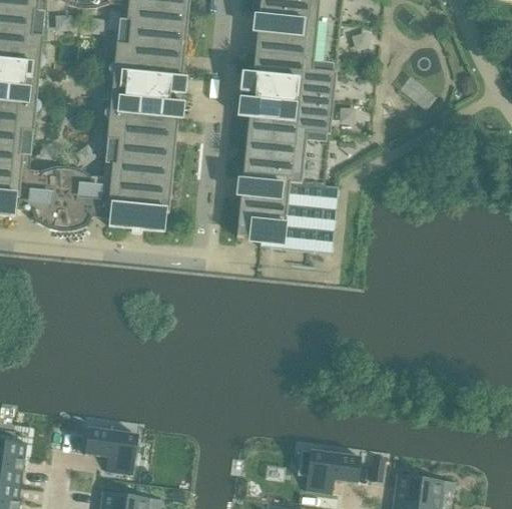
[(0,0),(0,212),(15,214),(15,205),(19,206),(32,207),(36,220),(50,227),(60,229),(63,229),(73,229),(88,224),(93,214),(108,215),(111,216),(110,223),(128,225),(133,225),(134,225),(134,230),(142,231),(143,226),(146,226),(165,228),(167,210),(170,210),(177,142),(178,131),(180,116),(181,105),(182,86),(184,75),(184,66),(186,55),(191,0),(0,0)]
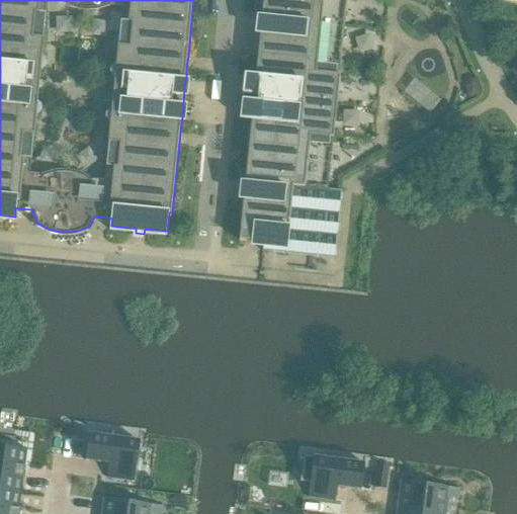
[(263,0),(256,73),(249,72),(248,82),(245,82),(243,104),(245,104),(245,114),(252,114),(240,236),(264,239),(263,248),(335,254),(342,187),(329,185),(346,0),(263,0)]
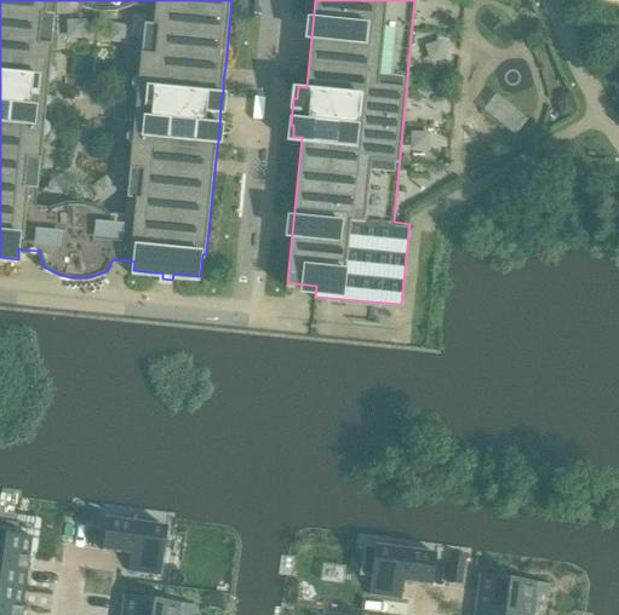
[(560,90),(555,98),(560,114),(574,109),(568,87),(560,90)]
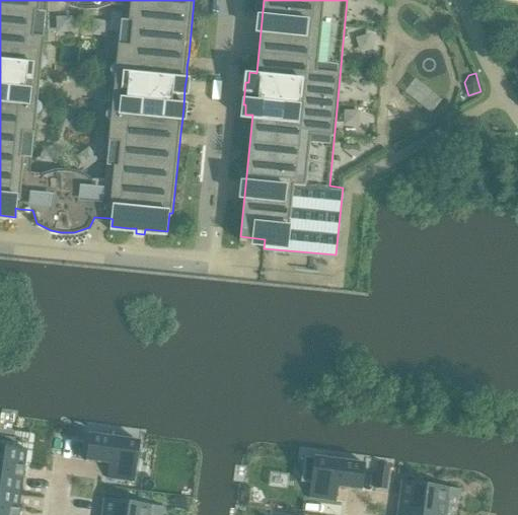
[(415,78),(404,90),(432,113),(442,99),(415,78)]
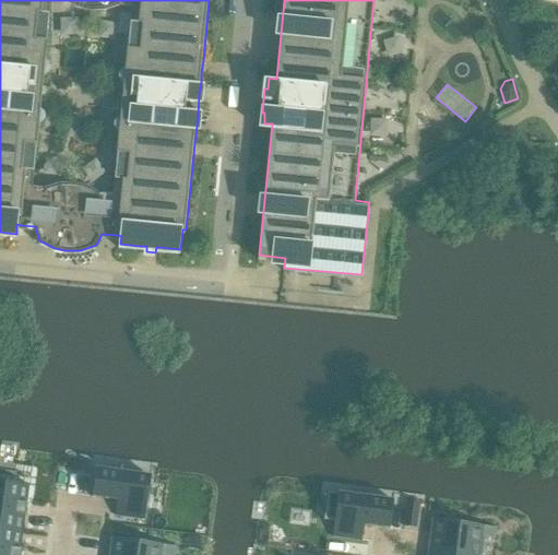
[(94,475),(92,495),(117,498),(115,514),(144,518),(151,472),(95,464),(94,475)]
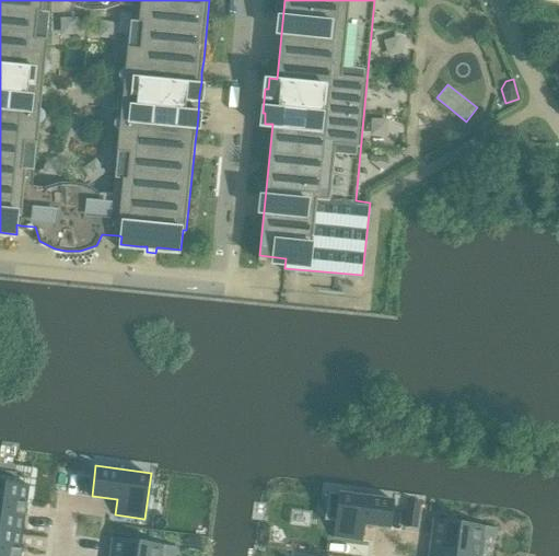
[(0,526),(23,531),(28,485),(30,485),(30,484),(0,478),(0,526)]
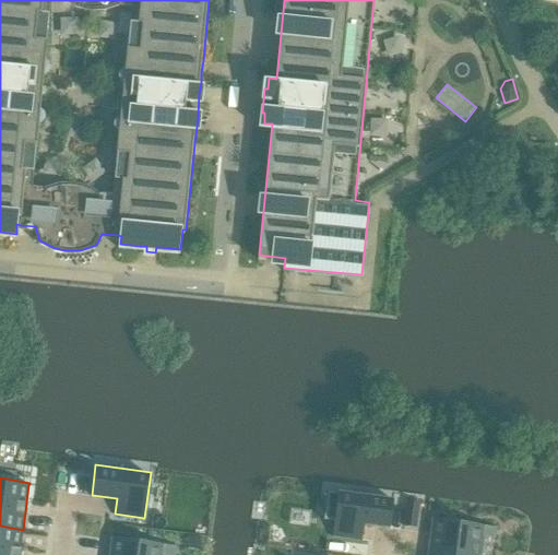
[(337,489),(332,534),(361,539),(364,524),(389,528),(393,497),(337,489)]
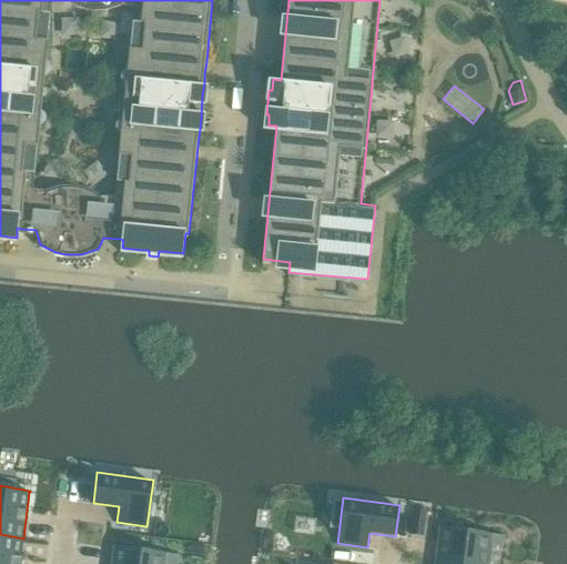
[(413,506),(412,520),(425,521),(427,509),(413,506)]
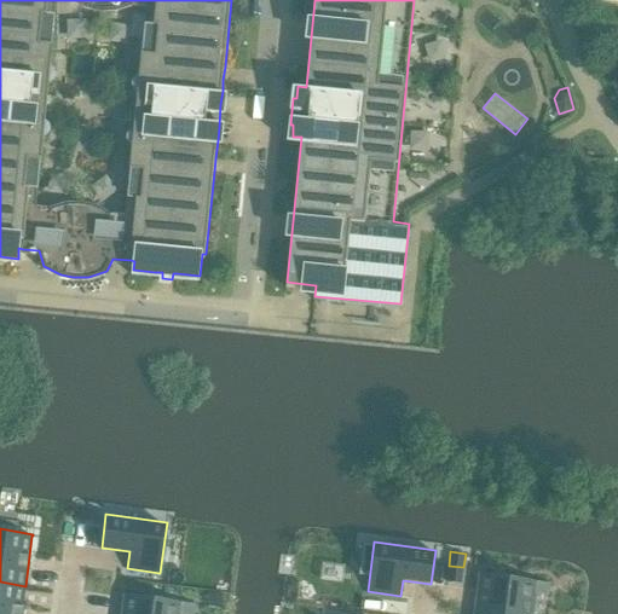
[(449,566),(446,579),(461,581),(463,567),(449,566)]
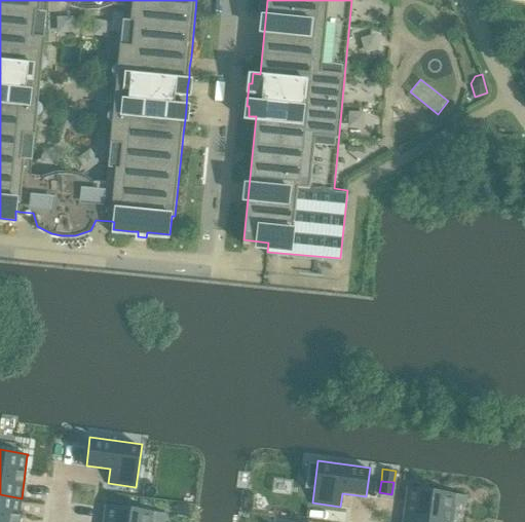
[(406,485),(402,516),(447,521),(452,521),(456,502),(466,504),(467,493),(406,485)]
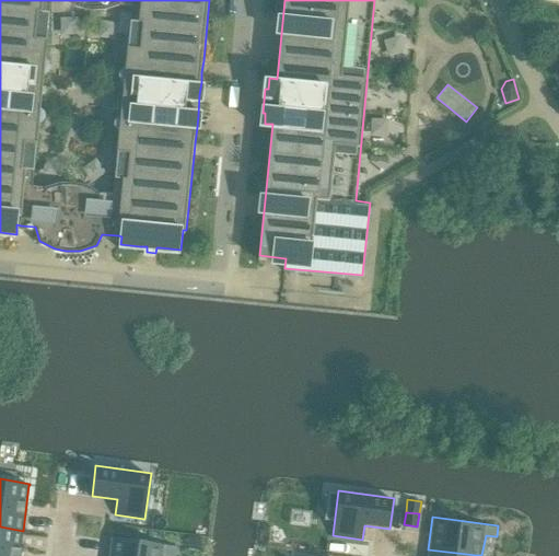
[(0,526),(0,555),(19,555),(23,531),(0,526)]
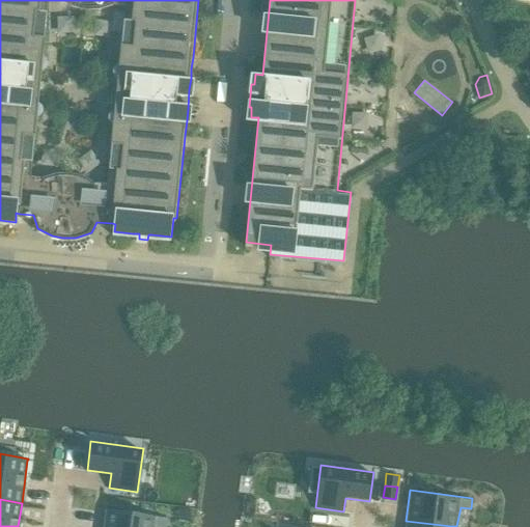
[(105,507),(102,526),(155,526),(156,525),(166,526),(167,516),(105,507)]
